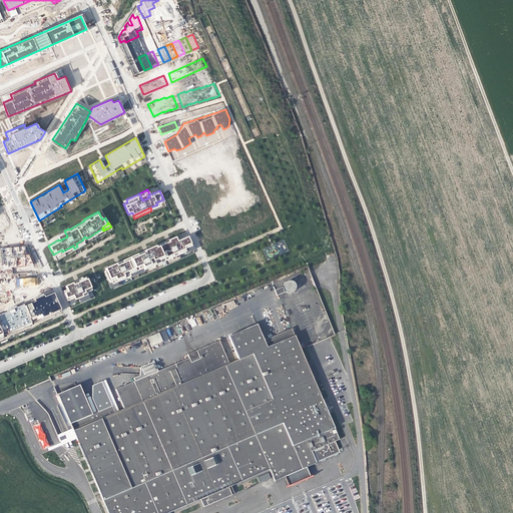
[(56,234),(58,239),(59,240),(67,236),(64,230),(56,234)]
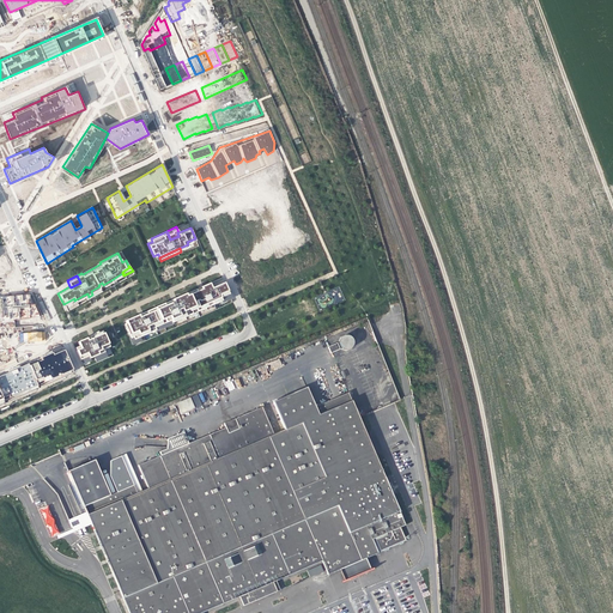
[(115,278),(103,285),(104,289),(117,281),(115,278)]
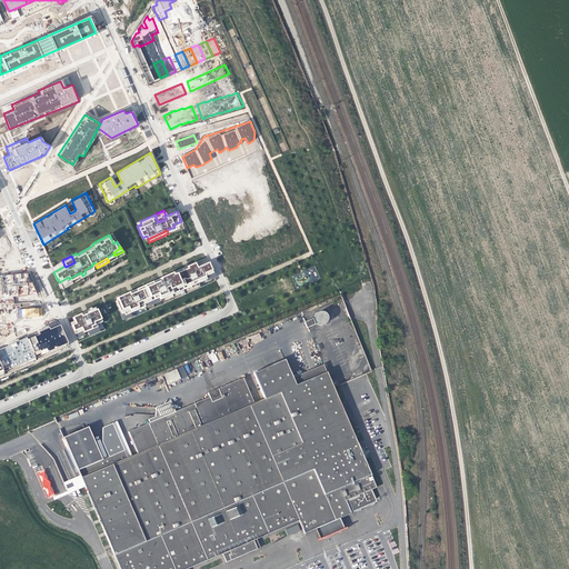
[(171,272),(116,298),(117,299),(115,300),(120,313),(120,315),(122,313),(123,316),(129,313),(143,307),(145,307),(143,305),(158,298),(159,300),(178,291),(177,289),(181,287),(182,289),(186,288),(195,283),(205,279),(206,279),(205,277),(212,273),(211,271),(208,262),(196,268),(193,263),(181,268),(182,270),(172,275),(171,272)]
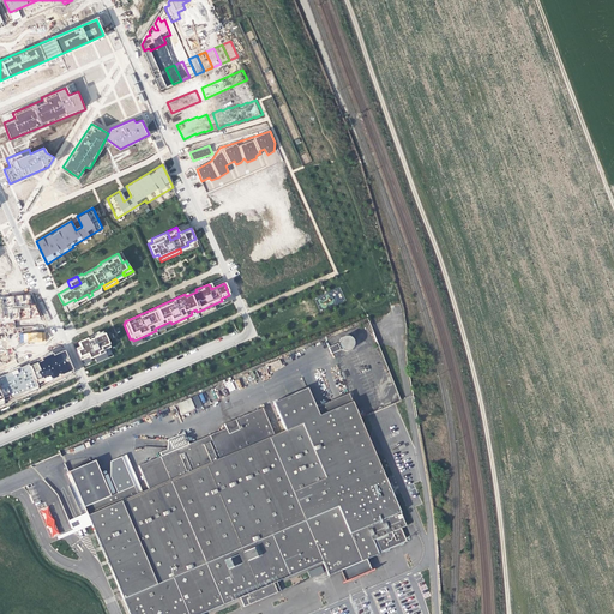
[(88,294),(83,296),(85,300),(102,290),(100,287),(91,292),(92,295),(89,298),(88,294)]
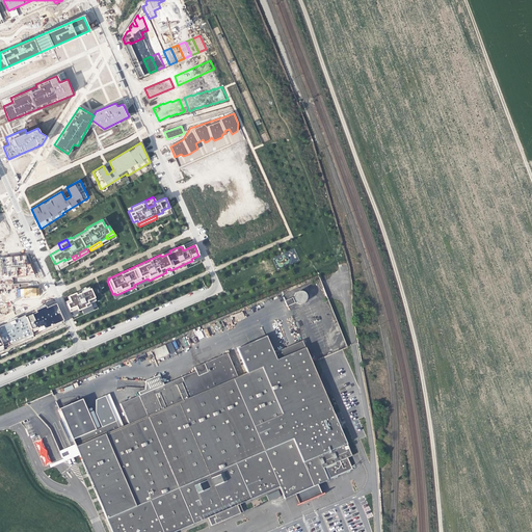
[(198,254),(197,254),(198,256),(191,259),(192,261),(191,261),(192,263),(201,259),(198,254)]
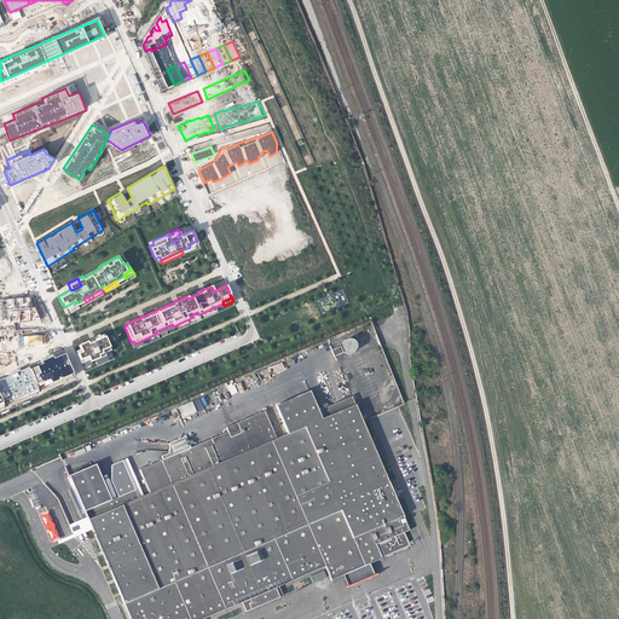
[(28,308),(28,298),(0,299),(0,324),(39,322),(34,308),(28,308)]
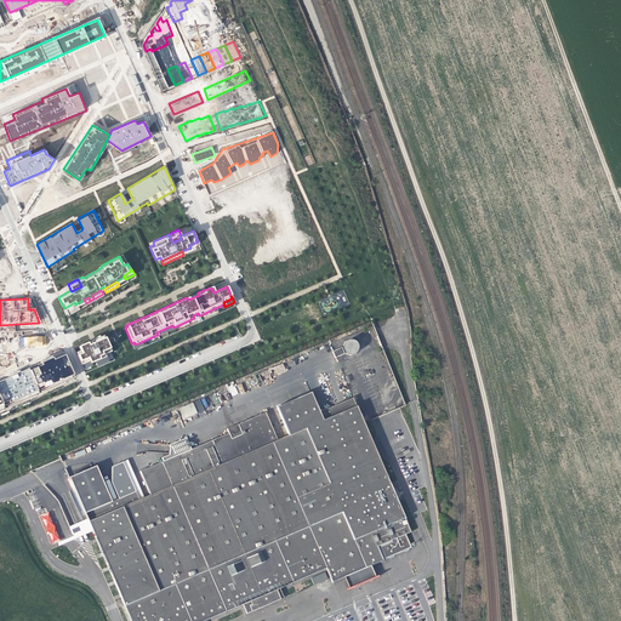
[(174,328),(172,325),(157,332),(158,335),(157,335),(157,336),(175,328),(174,328)]
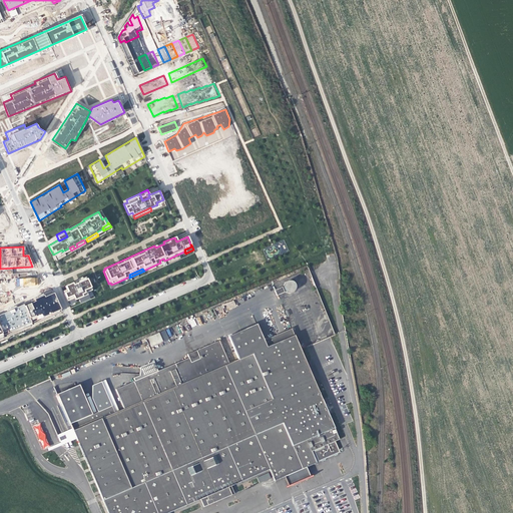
[(86,293),(91,290),(85,277),(64,286),(65,290),(66,292),(63,294),(66,301),(73,299),(74,301),(78,299),(87,295),(86,293)]
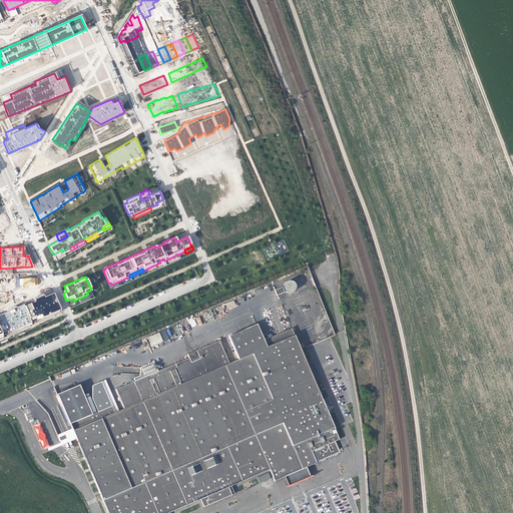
[(37,278),(16,279),(17,287),(38,286),(37,278)]
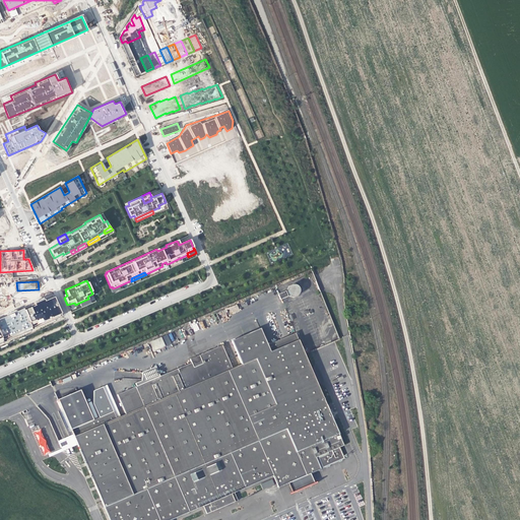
[(299,295),(300,293),(300,290),(299,288),(298,286),(296,285),(294,285),(291,286),(289,287),(288,289),(288,293),(289,295),(291,296),(294,297),(296,297),(298,296),(299,295)]
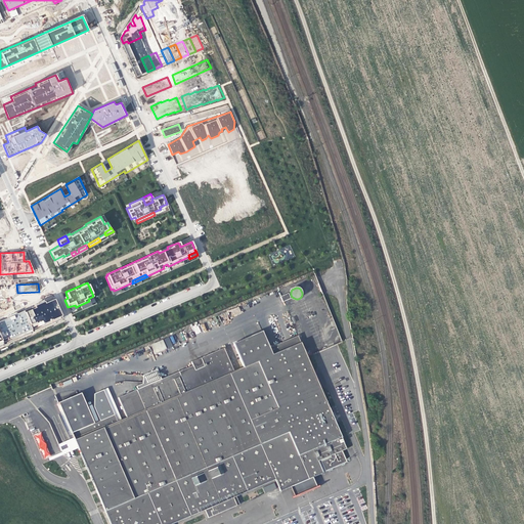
[(281,297),(284,302),(291,299),(289,294),(281,297)]
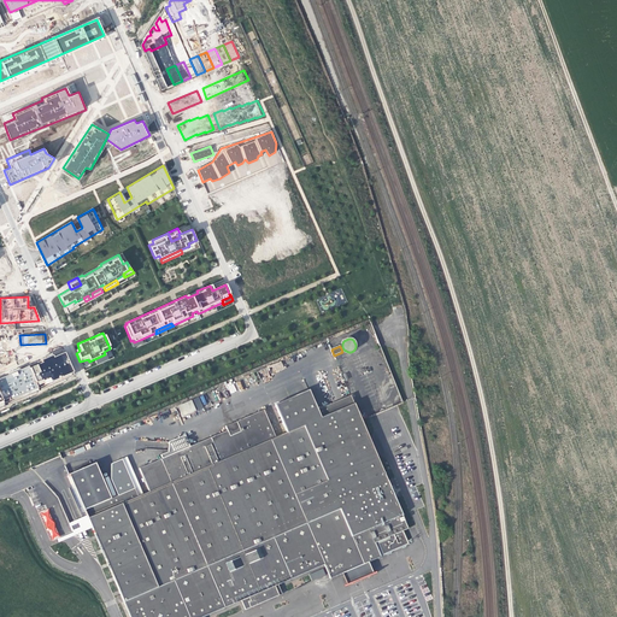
[(74,375),(62,351),(28,366),(39,391),(74,375)]
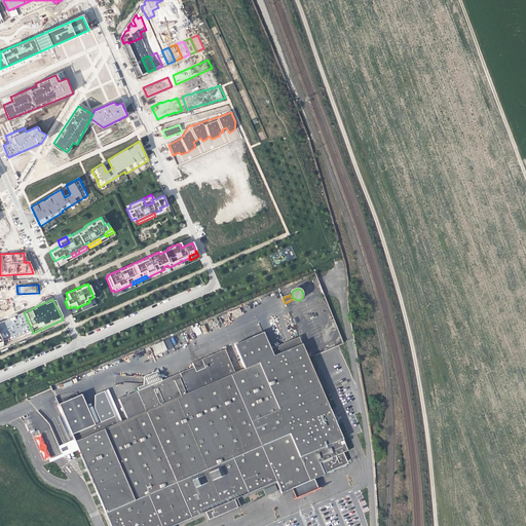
[(89,302),(80,306),(82,310),(91,306),(89,302)]
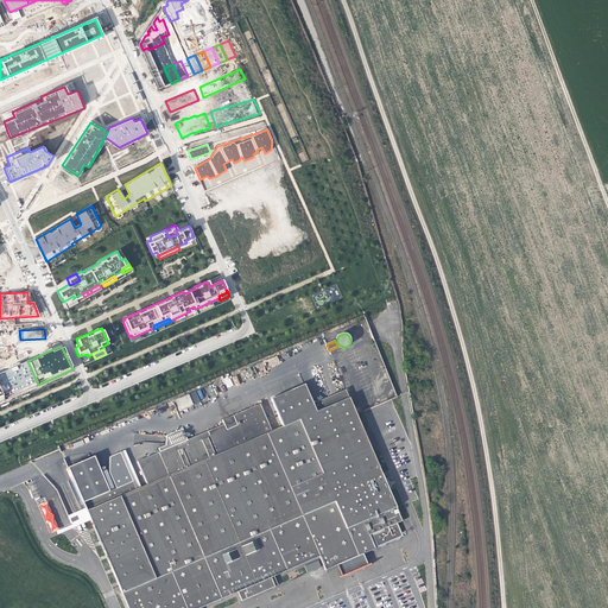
[(38,385),(27,361),(0,372),(0,391),(4,400),(38,385)]
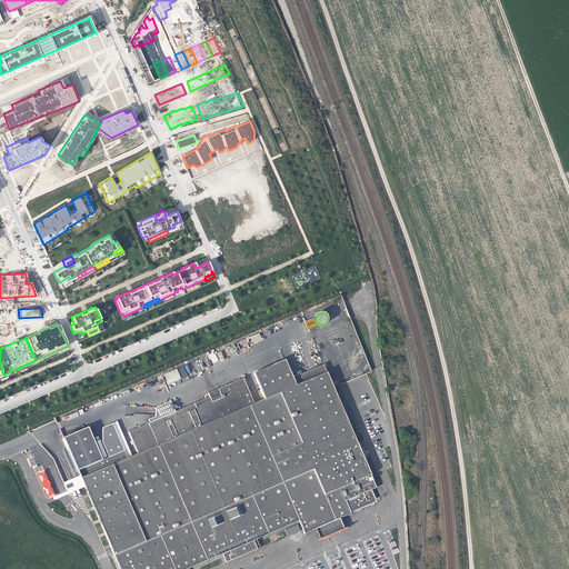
[(209,392),(211,396),(212,400),(213,401),(207,405),(132,436),(137,445),(140,452),(128,458),(113,423),(102,429),(102,442),(109,457),(102,459),(89,427),(65,437),(115,553),(147,540),(300,475),(300,477),(320,468),(320,466),(323,465),(351,452),(352,456),(356,455),(359,453),(361,452),(323,365),(293,378),(286,360),(256,372),(266,398),(255,403),(243,378),(209,392)]
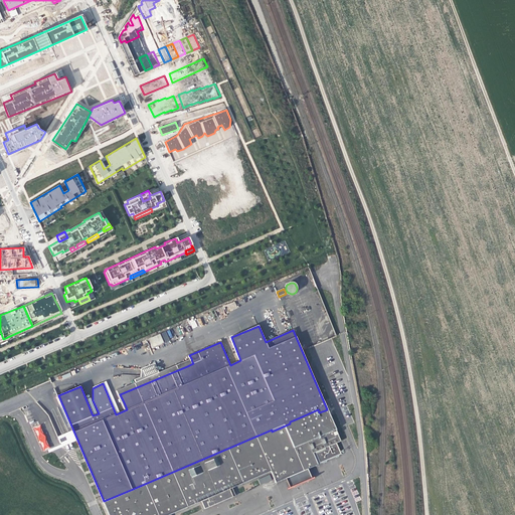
[(151,339),(155,347),(172,340),(168,331),(151,339)]
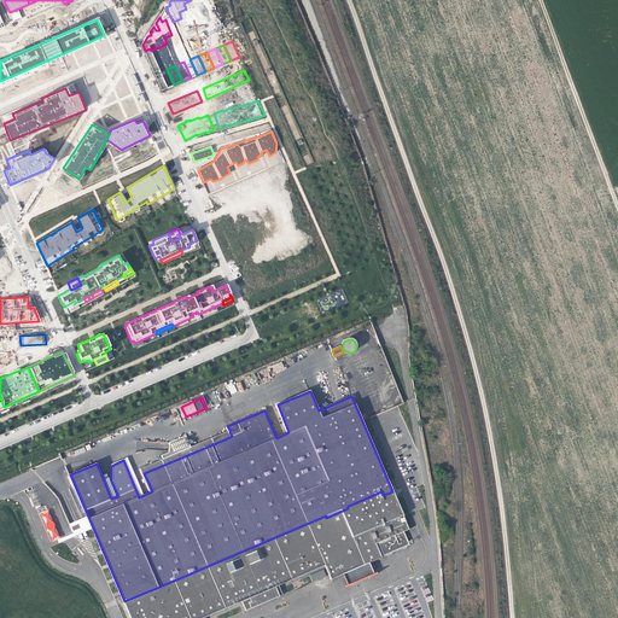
[(141,467),(144,473),(225,439),(223,437),(231,435),(229,430),(192,445),(187,435),(172,442),(172,452),(163,455),(164,458),(141,467)]
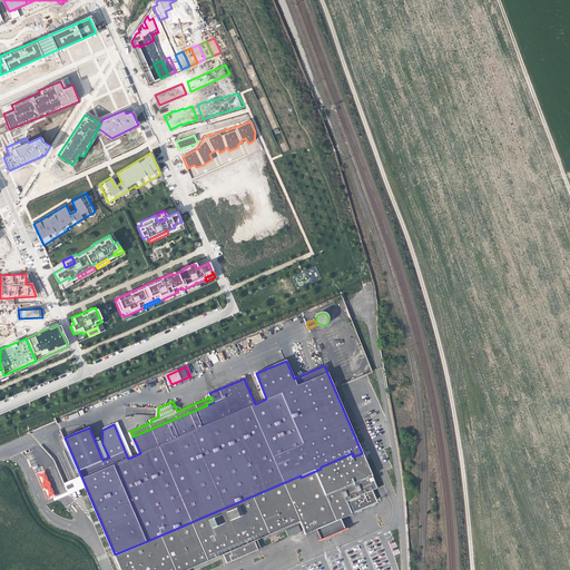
[(51,434),(56,441),(62,438),(59,431),(51,434)]
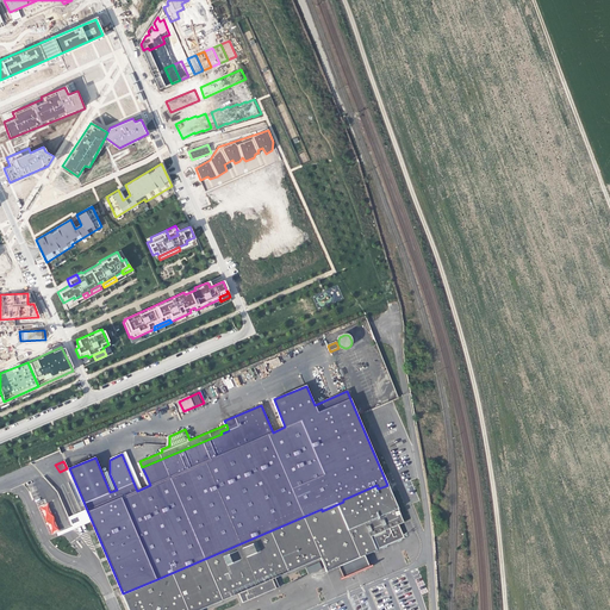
[(374,535),(399,524),(404,522),(387,485),(385,486),(381,487),(378,489),(377,485),(347,498),(353,511),(337,518),(346,522),(349,529),(356,526),(373,533),(374,535)]
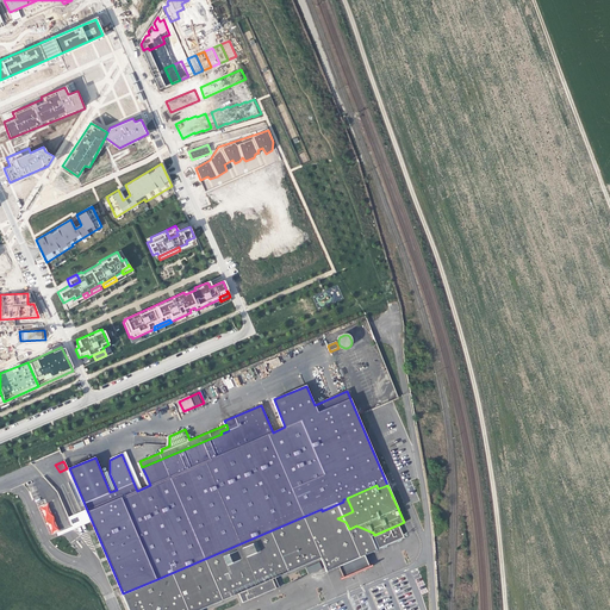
[(323,512),(337,518),(353,511),(347,498),(343,499),(343,502),(322,511),(323,512)]
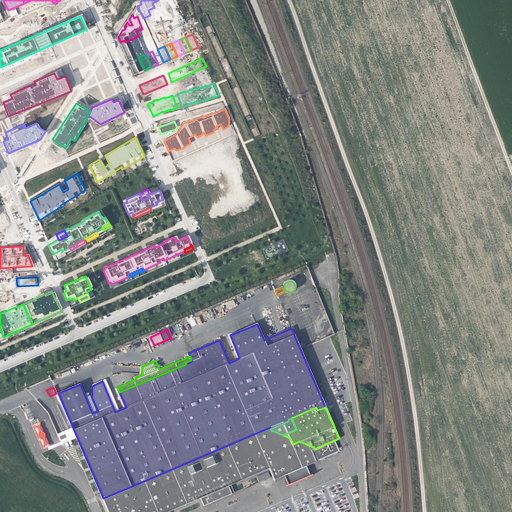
[(141,511),(149,493),(184,478),(190,480),(208,472),(215,489),(213,490),(214,492),(208,494),(210,497),(215,495),(217,499),(233,492),(230,485),(225,487),(225,485),(223,486),(215,469),(227,464),(230,458),(263,443),(281,450),(290,470),(289,472),(286,474),(289,481),(309,472),(306,465),(303,466),(301,465),(292,445),(293,444),(290,438),(283,435),(271,430),(270,429),(270,427),(132,486),(124,504),(127,511),(141,511)]
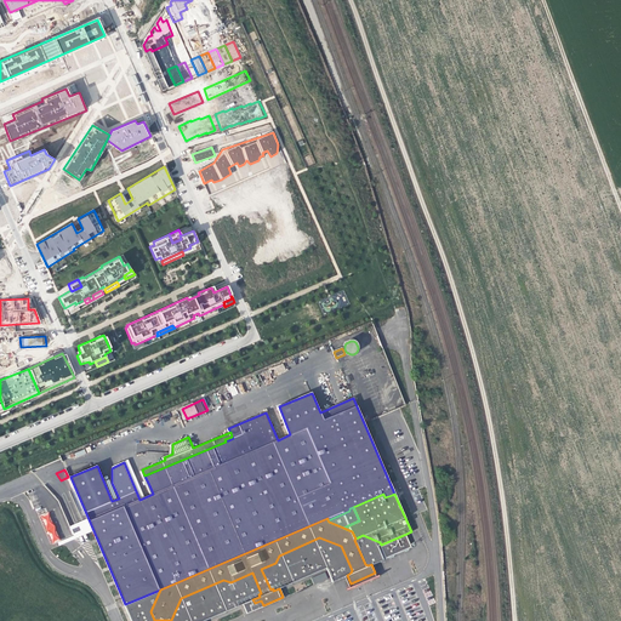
[(411,546),(406,534),(381,545),(379,546),(383,558),(411,546)]
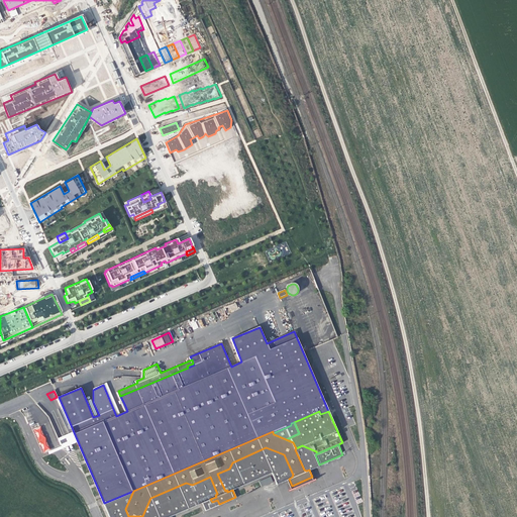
[(315,454),(317,453),(316,451),(302,445),(296,448),(295,449),(304,470),(306,471),(309,470),(319,464),(315,454)]
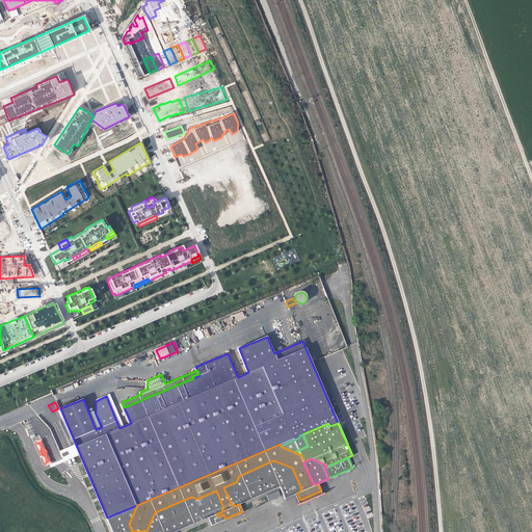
[(234,506),(239,504),(282,485),(286,497),(297,493),(300,490),(301,488),(292,468),(273,460),(239,476),(236,482),(223,487),(232,505),(234,504),(234,506)]
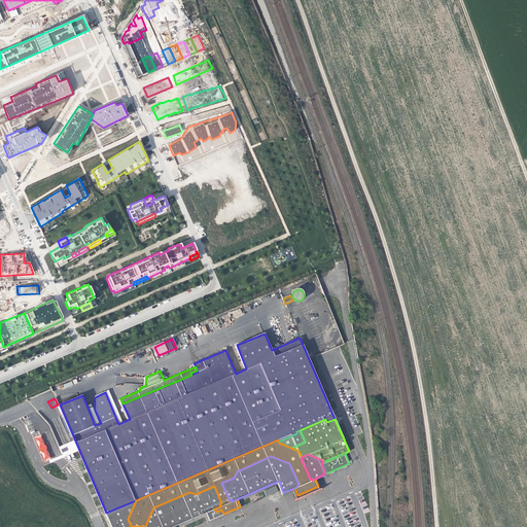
[(265,489),(268,494),(279,489),(277,484),(265,489)]
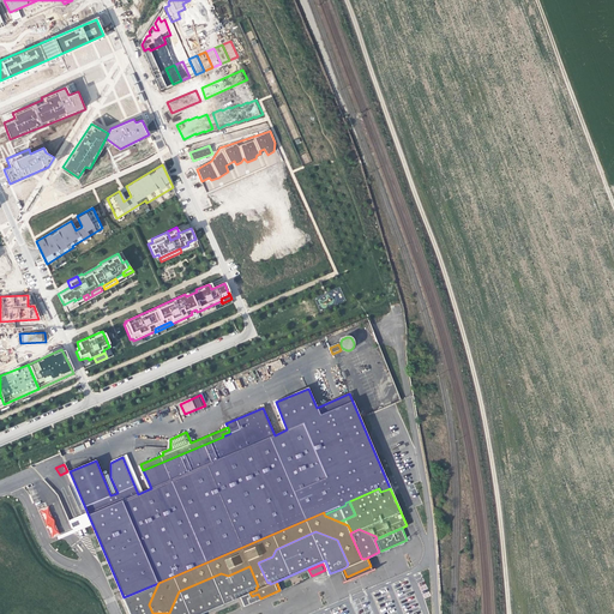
[(246,605),(260,599),(258,594),(252,596),(250,593),(257,590),(256,588),(258,587),(250,566),(228,576),(221,573),(179,591),(169,613),(199,613),(242,596),(246,605)]
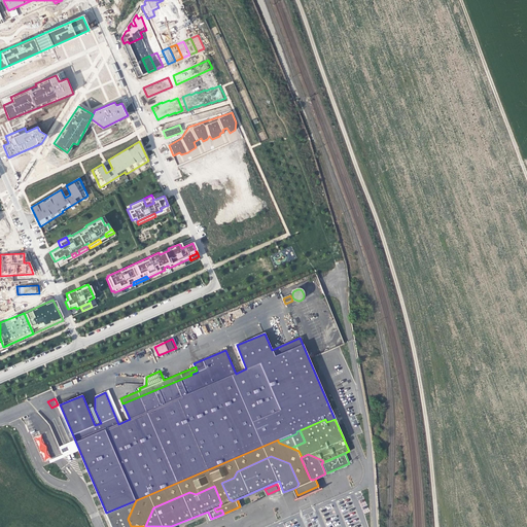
[(136,500),(106,513),(111,525),(127,519),(128,519),(136,500)]
